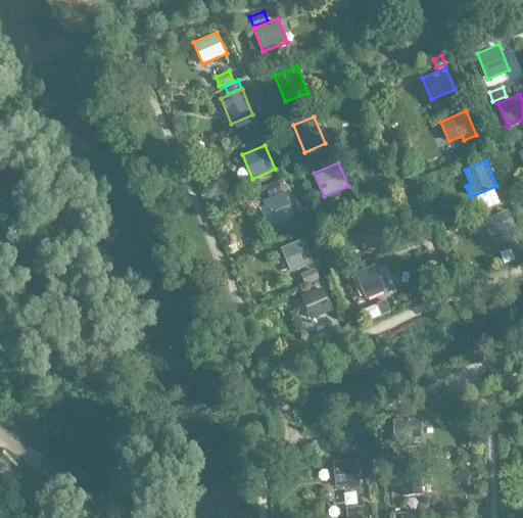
[(269,195),(285,188),(282,179),(265,186),(269,195)]
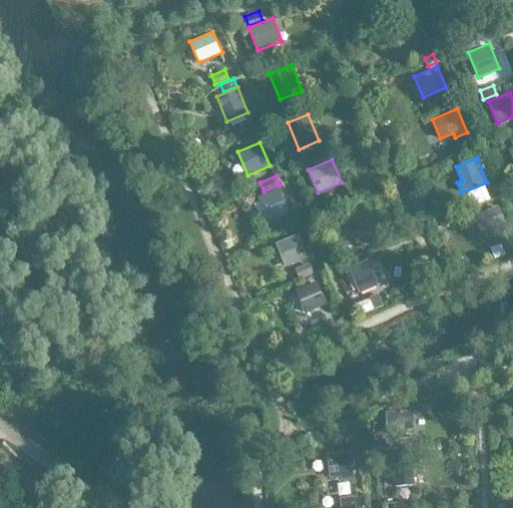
[(278,186),(258,195),(269,222),(290,213),(278,186)]
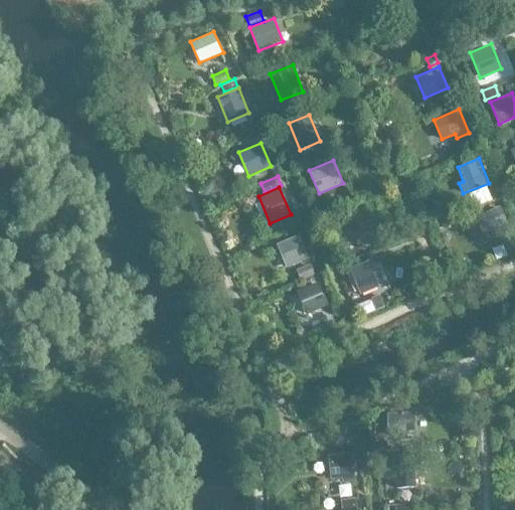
[(510,231),(500,206),(479,214),(483,223),(480,224),(486,241),(510,231)]
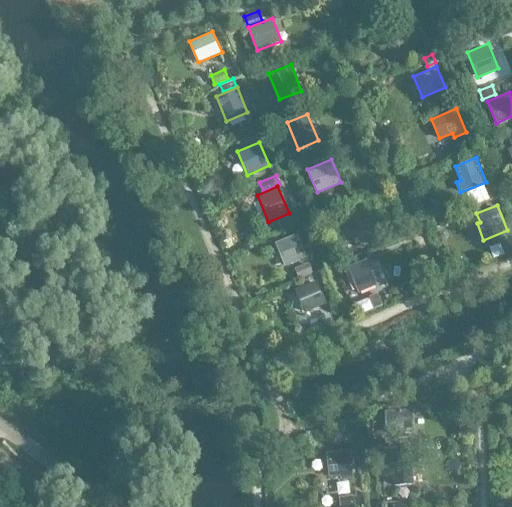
[(333,225),(341,245),(361,237),(353,217),(333,225)]
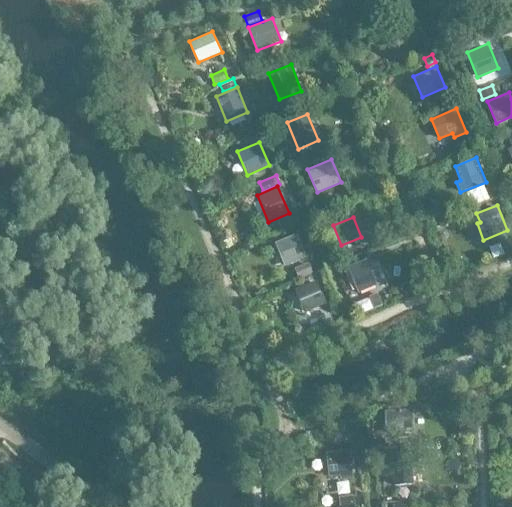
[(307,256),(297,232),(275,242),(285,265),(307,256)]
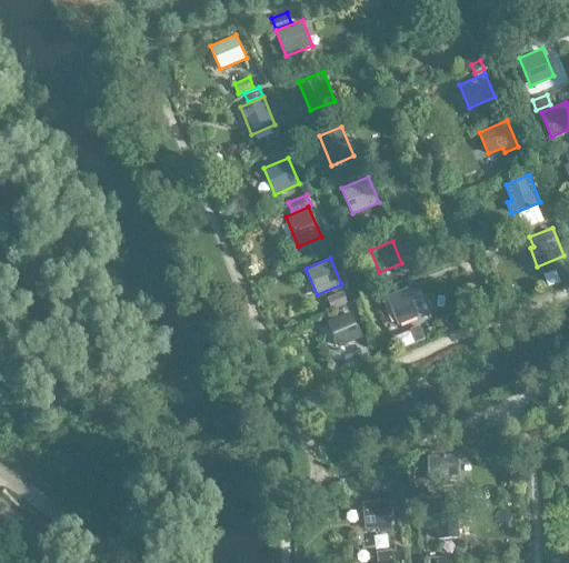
[(552,269),(543,273),(549,285),(558,282),(552,269)]
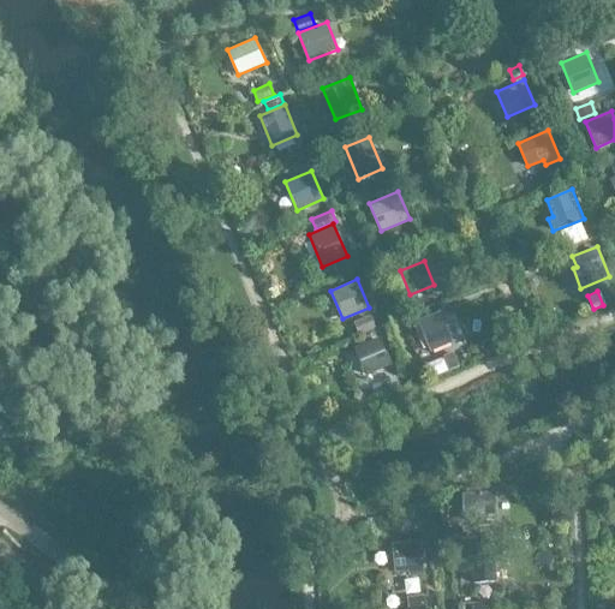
[(452,324),(445,309),(418,320),(431,351),(453,341),(447,327),(452,324)]
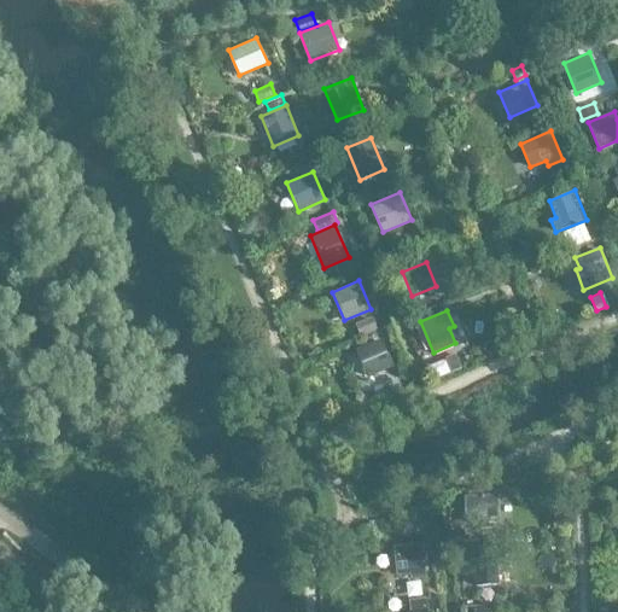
[(377,327),(372,315),(355,322),(361,334),(377,327)]
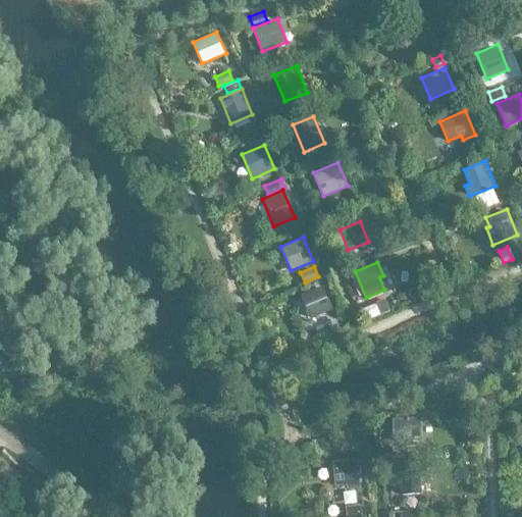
[(323,285),(300,294),(310,318),(332,308),(323,285)]
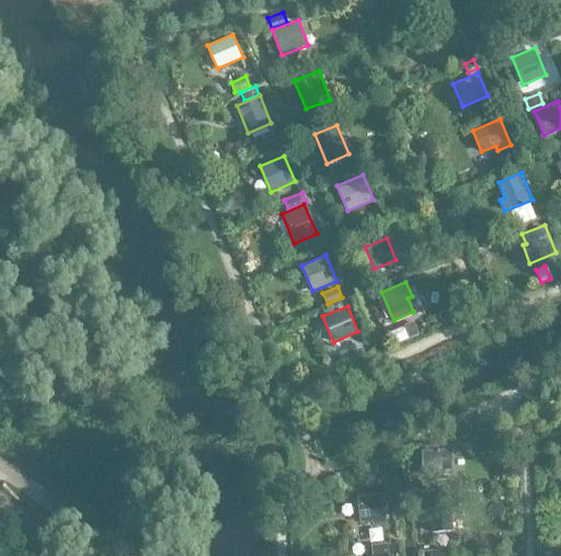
[(414,319),(404,324),(410,337),(420,333),(414,319)]
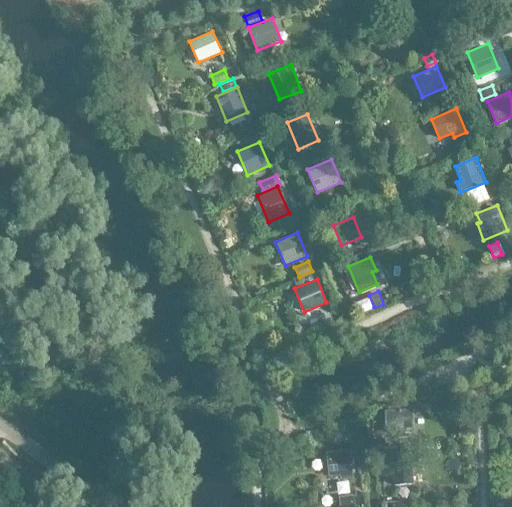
[(330,311),(320,315),(325,329),(335,325),(330,311)]
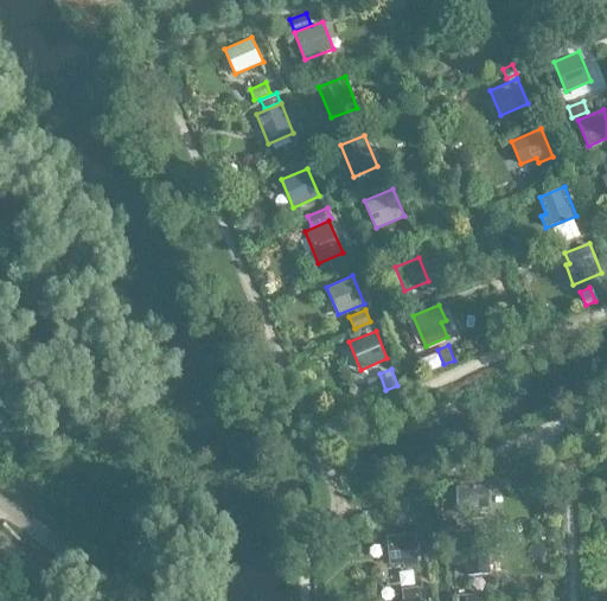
[(490,505),(490,479),(457,480),(457,505),(490,505)]
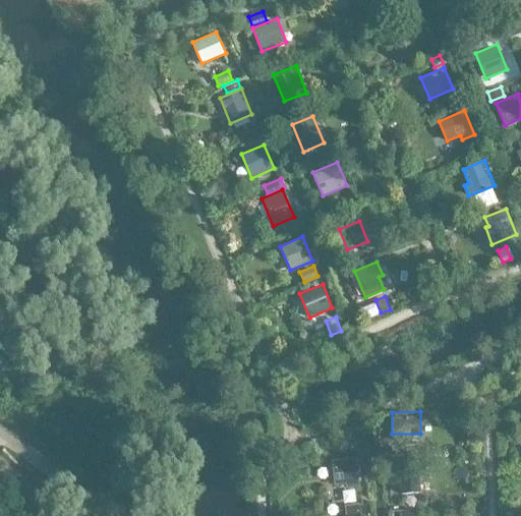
[(345,444),(360,439),(357,430),(342,436),(345,444)]
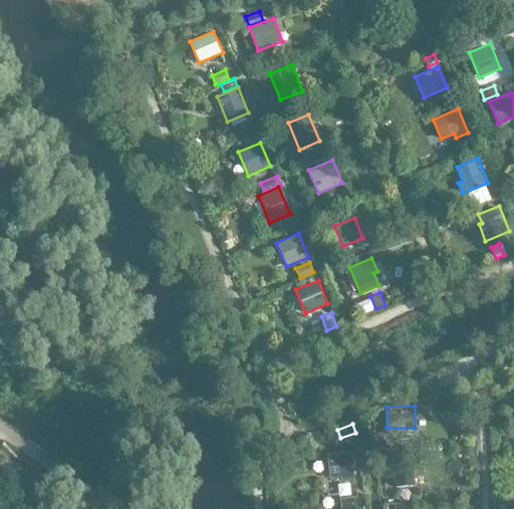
[(415,433),(401,434),(401,445),(415,444),(415,433)]
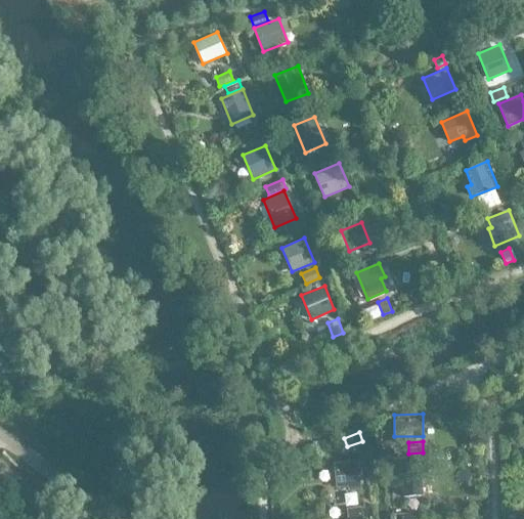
[(359,464),(358,456),(334,459),(337,483),(347,482),(347,486),(361,484),(360,477),(362,476),(361,464),(359,464)]
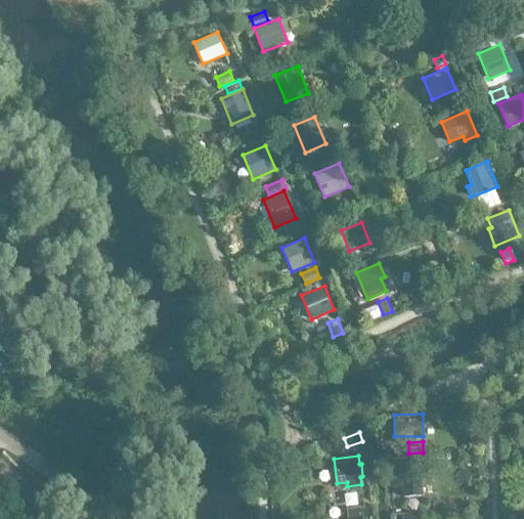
[(400,468),(402,493),(422,491),(420,467),(400,468)]
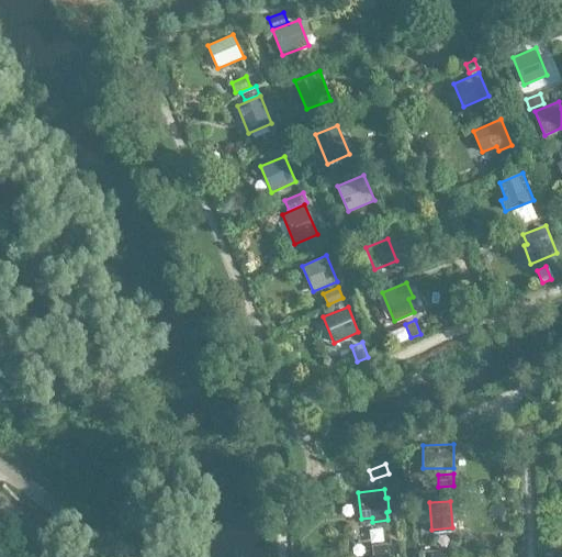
[(389,541),(389,538),(372,541),(373,553),(393,550),(392,541),(389,541)]
